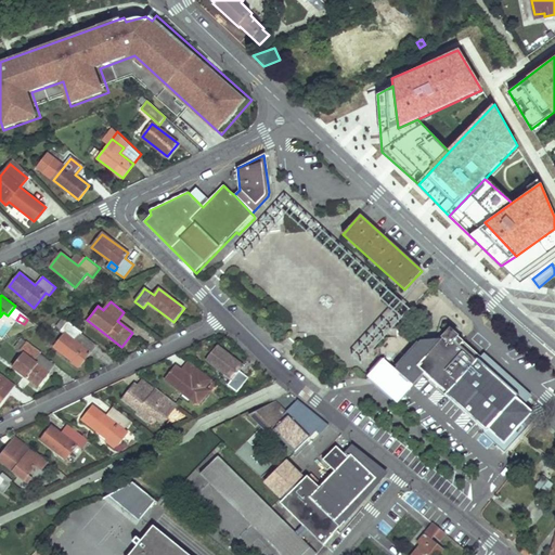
[(64,333),(60,339),(54,346),(79,366),(90,352),(75,340),(80,334),(82,332),(68,321),(62,330),(64,333)]
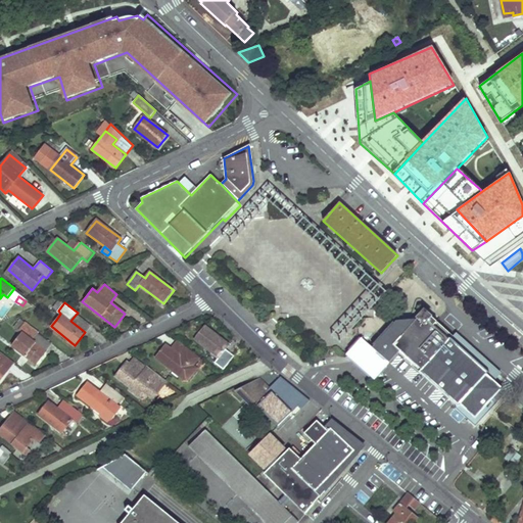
[(428,321),(430,319),(432,317),(423,308),(416,317),(418,318),(416,320),(393,345),(410,360),(475,418),(502,387),(472,362),(474,360),(450,338),(448,340),(432,325),(428,321)]
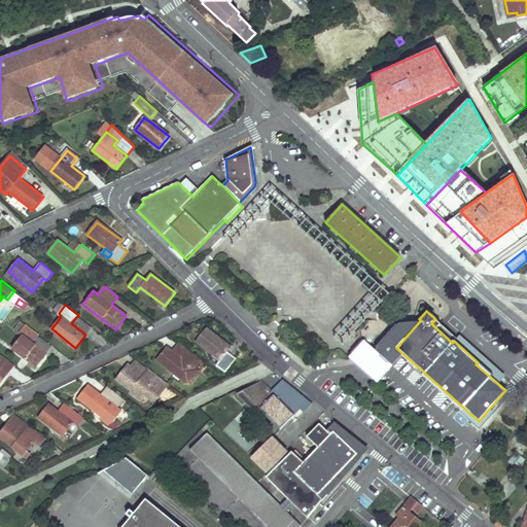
[(76,317),(71,323),(85,335),(92,328),(76,317)]
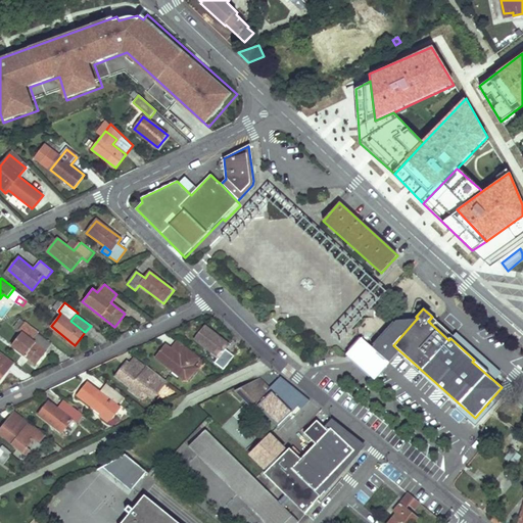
[(410,360),(393,345),(416,320),(395,325),(375,347),(372,344),(358,361),(385,386),(410,360)]
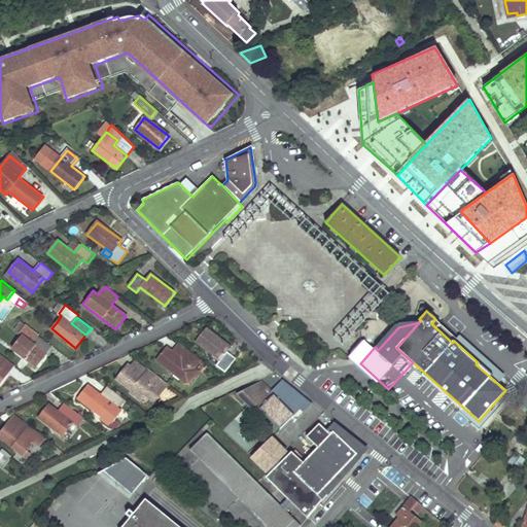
[(23,336),(18,342),(12,348),(36,366),(46,354),(32,343),(37,336),(39,335),(26,324),(19,332),(23,336)]
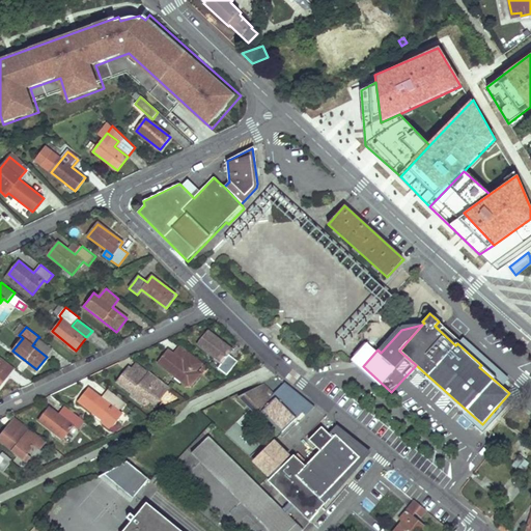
[(223,363),(220,365),(218,368),(226,375),(238,361),(229,354),(232,351),(207,331),(198,343),(223,363)]
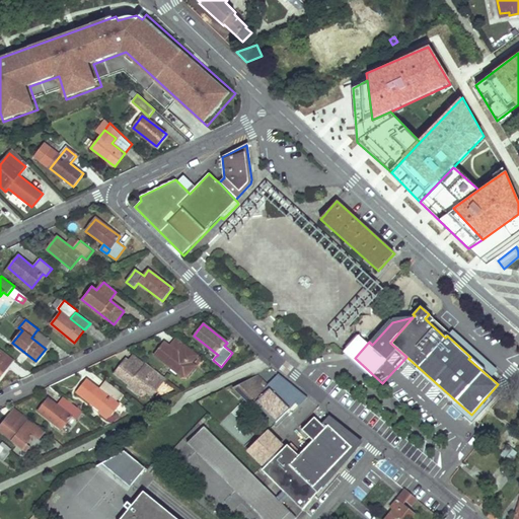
[(51,343),(36,330),(31,338),(46,349),(51,343)]
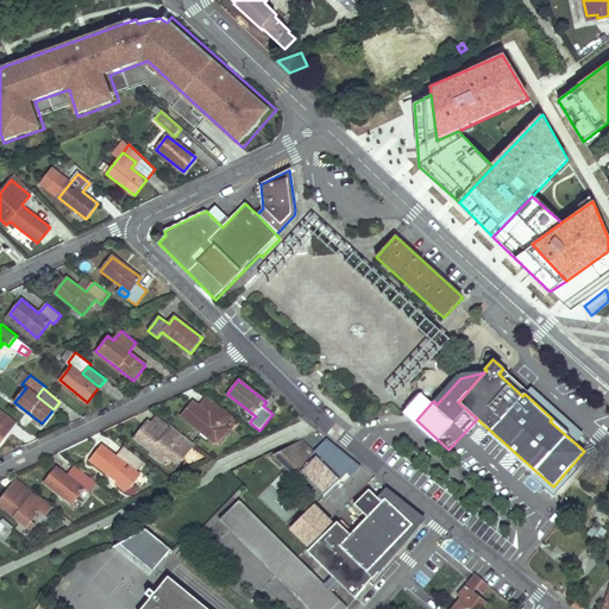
[(218,405),(211,413),(193,400),(180,416),(217,444),(230,427),(226,425),(232,416),(218,405)]
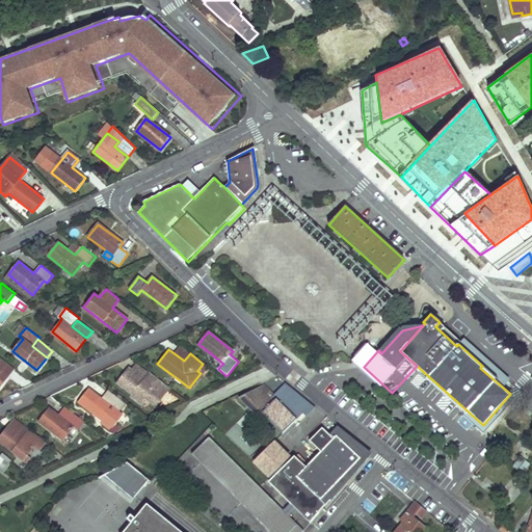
[(12,369),(0,360),(0,370),(7,376),(12,369)]
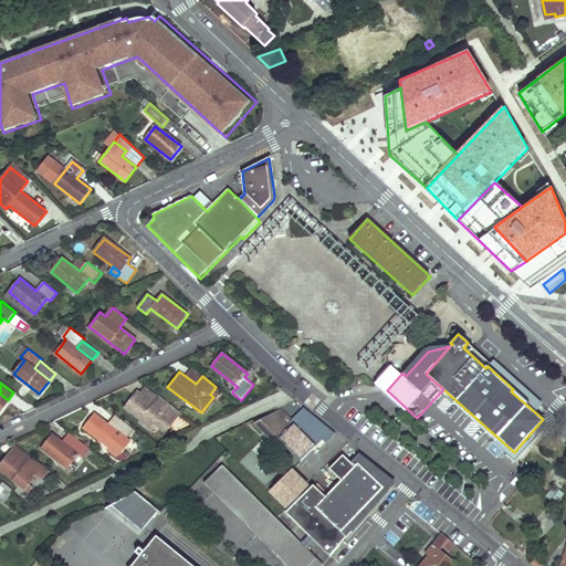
[(158,397),(144,386),(139,392),(154,404),(158,397)]
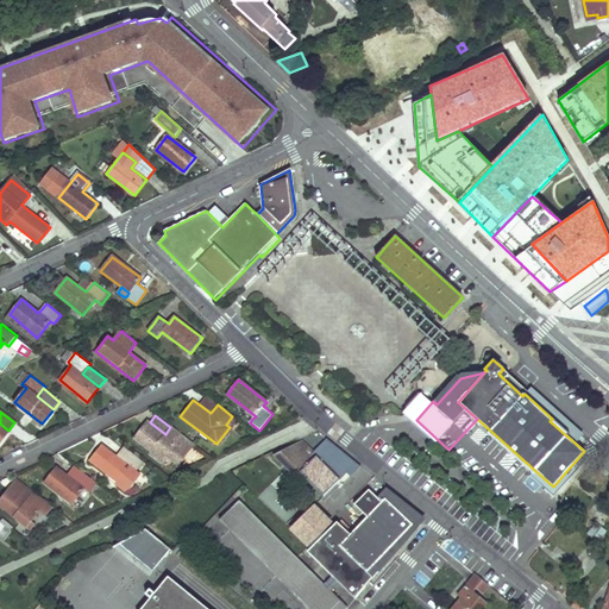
[(180,460),(193,443),(174,428),(168,435),(165,434),(150,422),(149,421),(136,439),(151,451),(165,462),(169,458),(175,463),(180,460)]
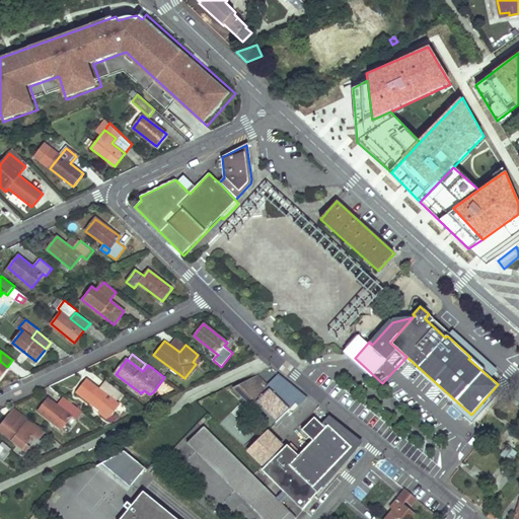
[(239,385),(255,401),(276,422),(289,409),(278,398),(273,393),(269,389),(266,392),(264,390),(268,386),(257,376),(239,385)]
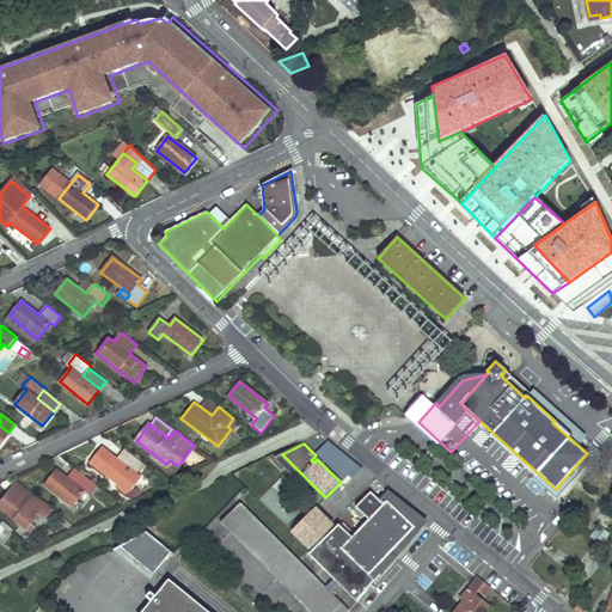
[(103,447),(97,454),(91,461),(118,484),(130,469),(135,472),(142,463),(127,451),(120,460),(103,447)]
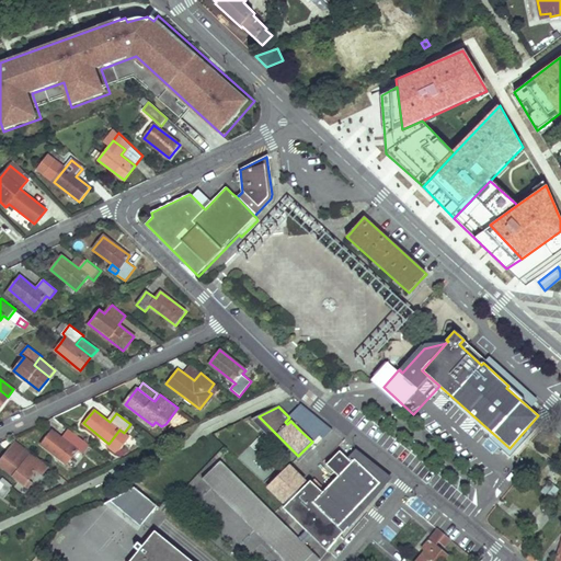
[(152,425),(139,415),(136,419),(149,428),(152,425)]
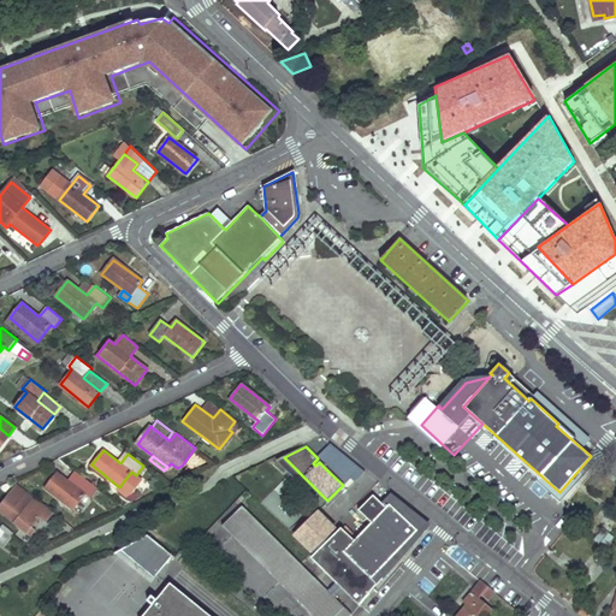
[(284,457),(277,461),(298,483),(303,477),(284,457)]
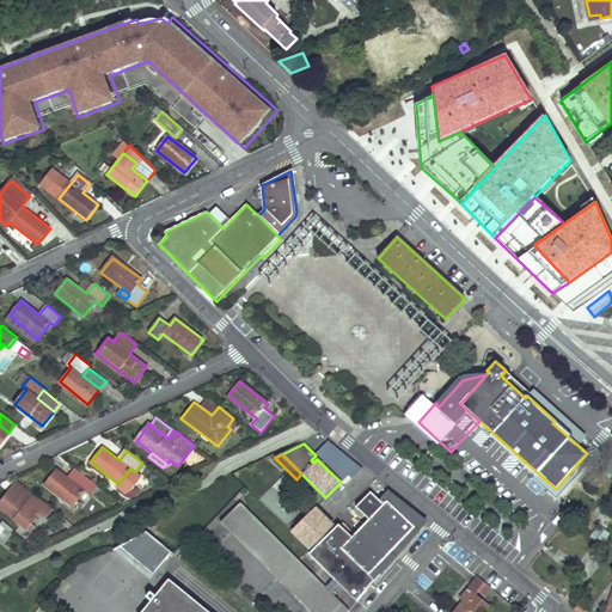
[(322,464),(328,470),(337,479),(342,475),(337,470),(338,466),(335,463),(331,463),(328,459),(322,464)]
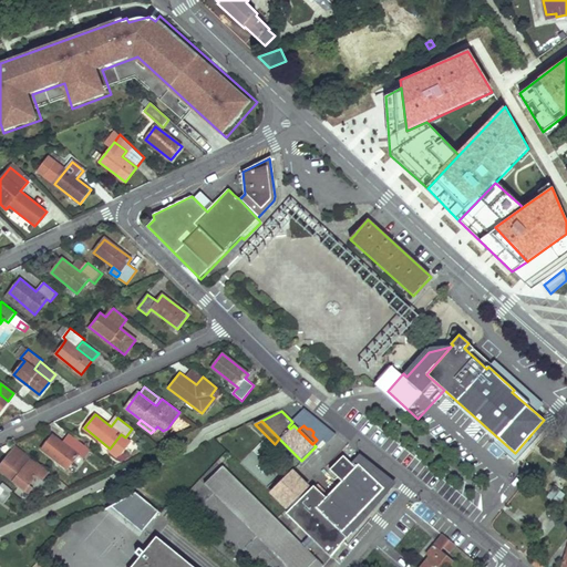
[(75,439),(66,431),(59,440),(68,447),(75,439)]
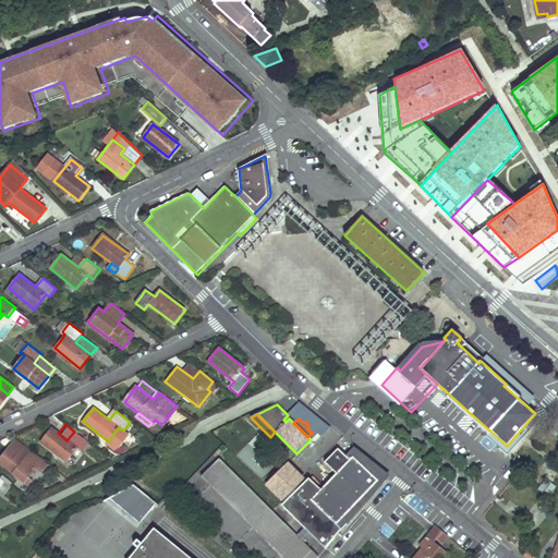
[(52,428),(47,435),(40,441),(67,462),(77,448),(81,450),(87,443),(74,432),(67,440),(52,428)]
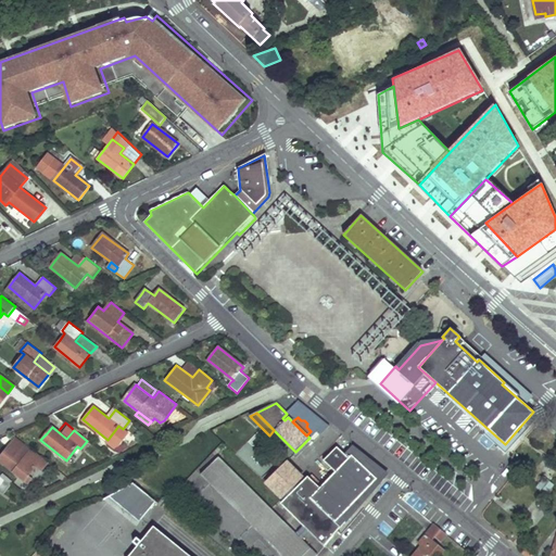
[(32,450),(17,438),(10,447),(24,457),(32,450)]
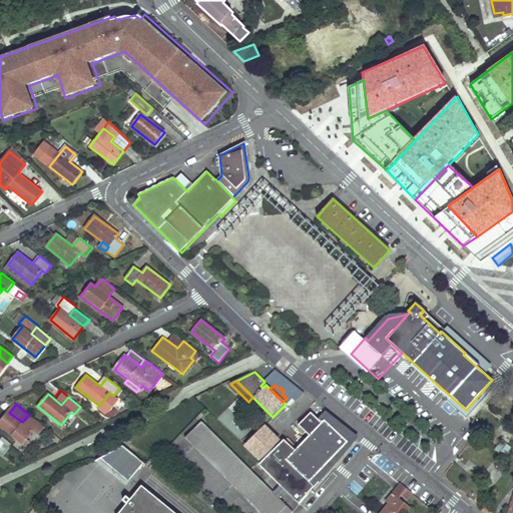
[(355,440),(325,413),(319,419),(312,412),(300,426),(312,436),(298,451),(292,446),(295,443),(290,439),(288,442),(287,441),(284,444),(282,443),(259,465),(299,504),(319,481),(314,477),(320,471),(325,475),(355,440)]
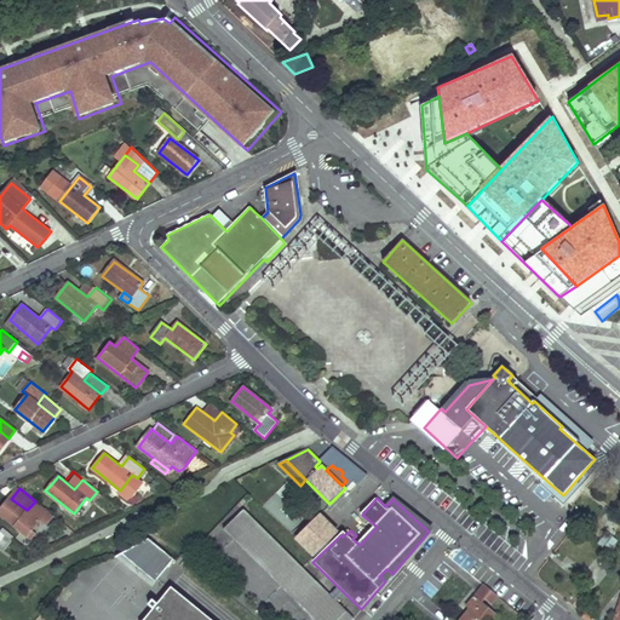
[(27,510),(11,499),(0,512),(0,514),(32,540),(35,534),(32,532),(40,521),(44,524),(51,515),(35,501),(27,510)]
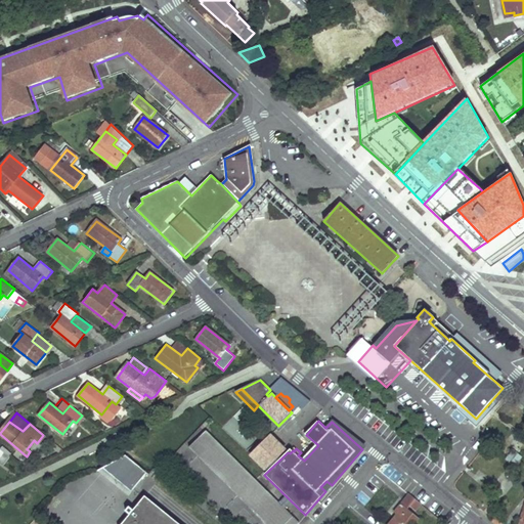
[(266,523),(297,523),(298,523),(206,431),(189,447),(266,523)]
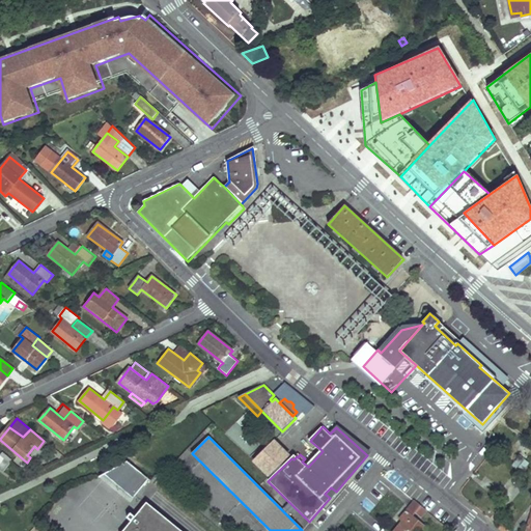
[(273,440),(253,460),(269,476),(289,455),(273,440)]
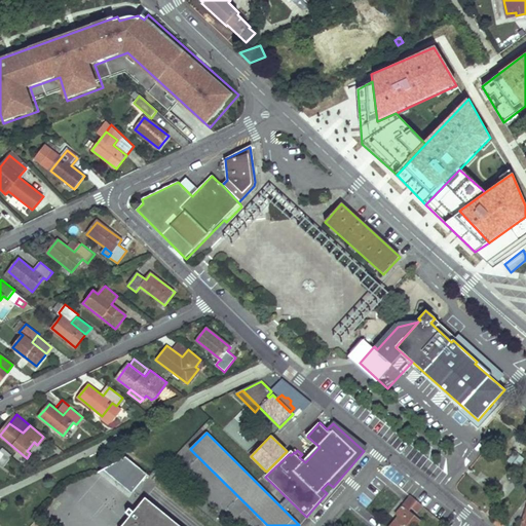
[(37,445),(34,442),(27,451),(30,453),(31,454),(38,445),(37,445)]
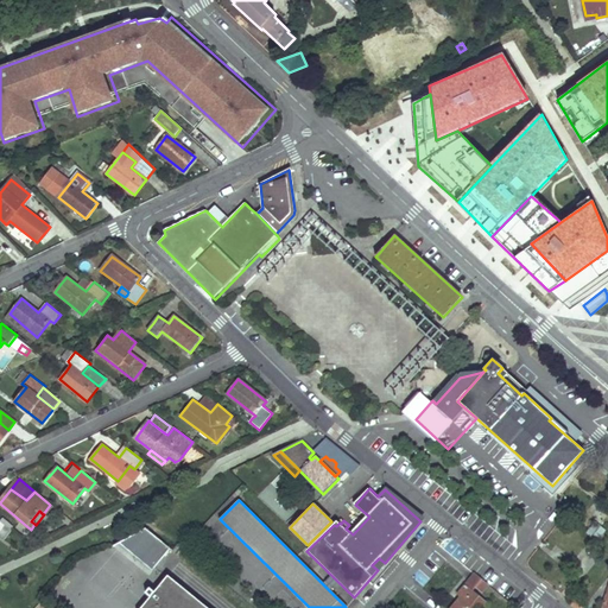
[(0,537),(4,539),(11,531),(0,521),(0,537)]
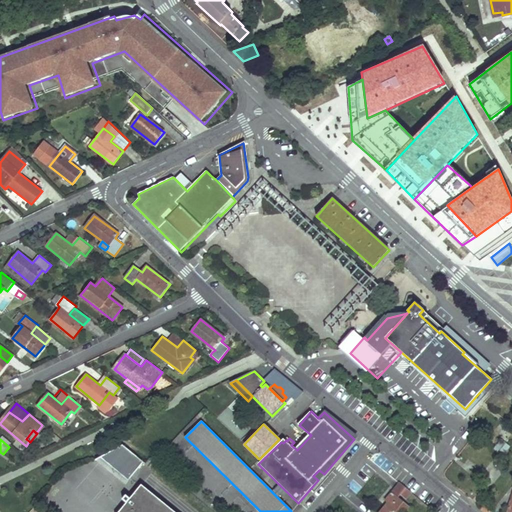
[(143,462),(122,445),(100,457),(128,480),(143,462)]
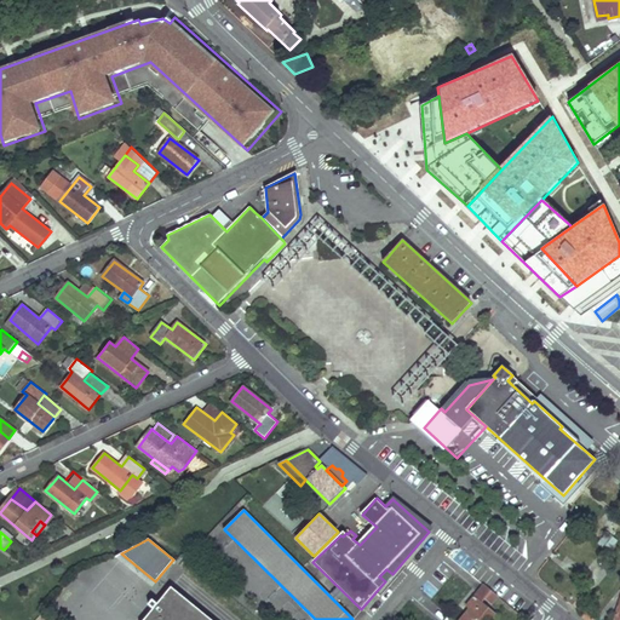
[(492,603),(495,600),(498,596),(483,584),(466,604),(471,608),(460,619),(491,619),(497,614),(482,602),(486,598),(492,603)]
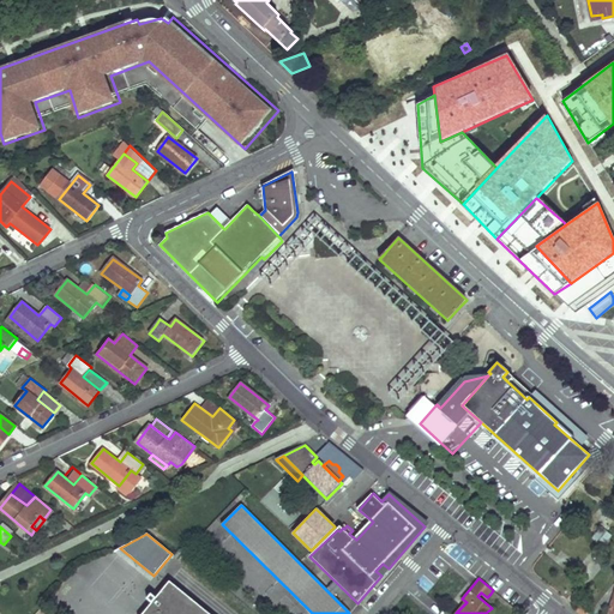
[(209,613),(170,582),(143,613),(209,613)]
